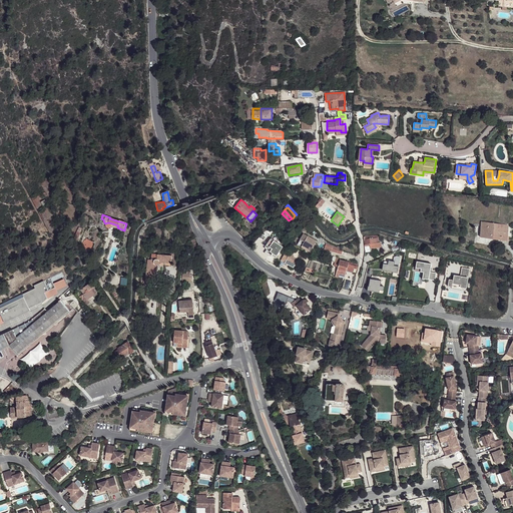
[(488,222),(482,221),(481,225),(481,231),(480,237),(487,238),(488,222)]
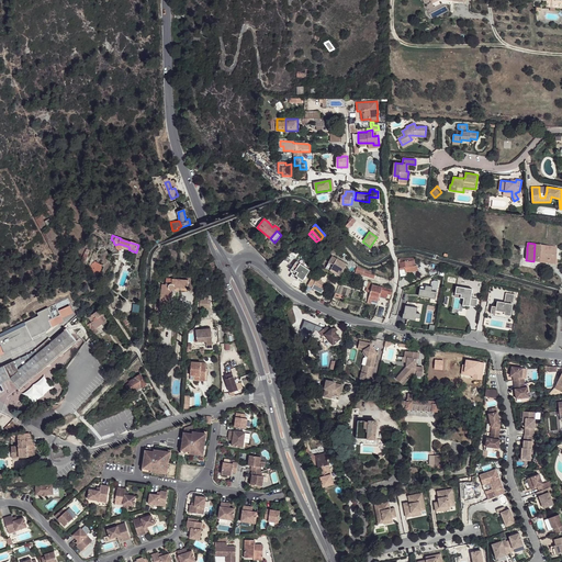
[(549,263),(550,245),(537,244),(535,244),(534,261),(549,263)]
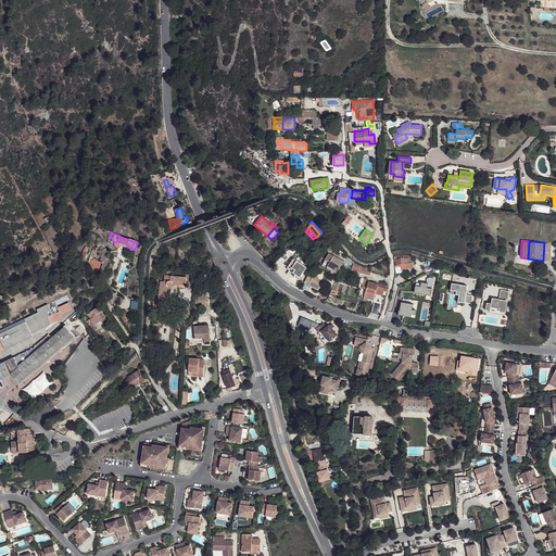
[(343,263),(329,254),(324,263),(337,272),(340,267),(343,263)]
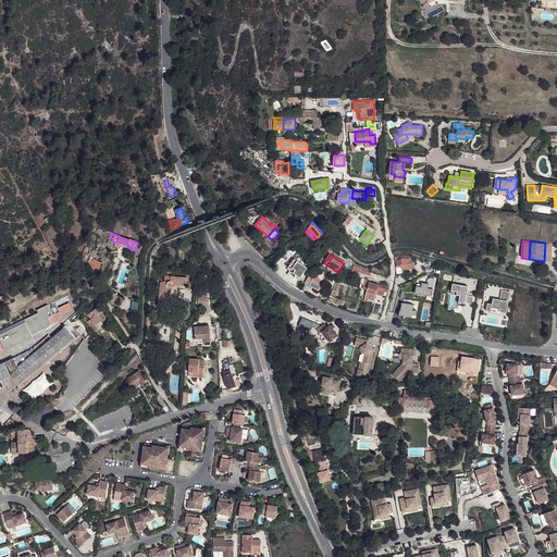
[(410,255),(397,257),(397,259),(396,259),(397,265),(401,264),(401,267),(403,270),(415,268),(413,263),(412,263),(410,255)]
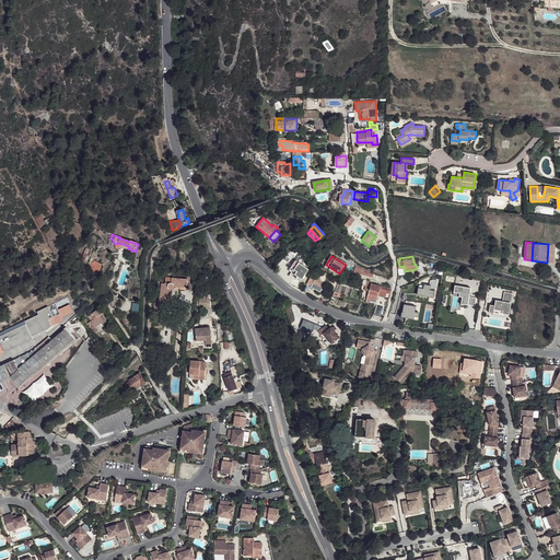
[(288,269),(301,279),(310,268),(296,258),(288,269)]
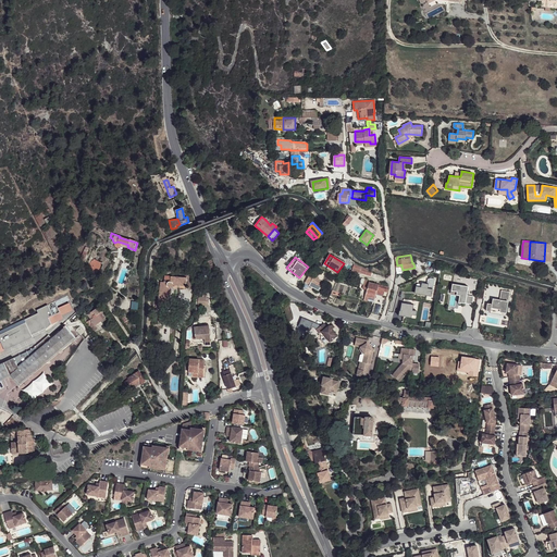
[(337,272),(324,263),(323,264),(337,273),(341,275),(344,270),(341,268),(337,272)]
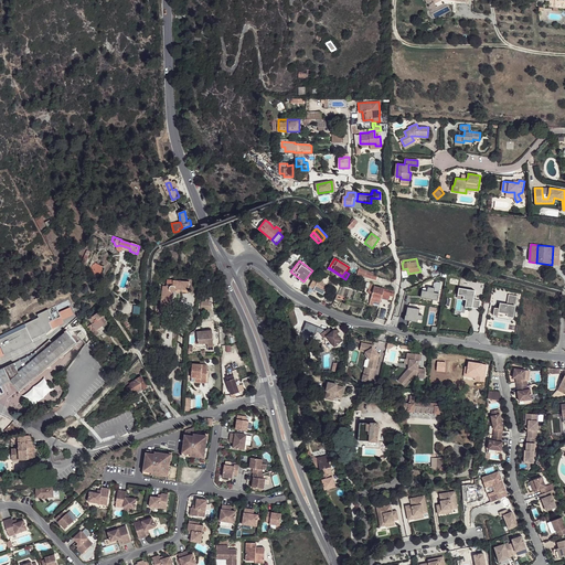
[(372,278),(373,274),(359,268),(356,273),(365,276),(372,278)]
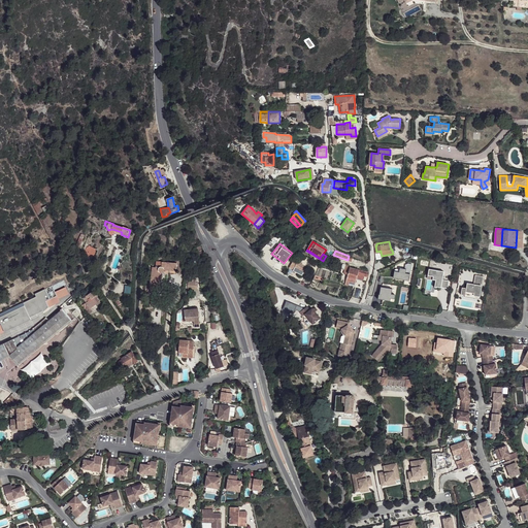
[(170,263),(168,263),(167,270),(176,271),(177,264),(178,257),(170,257),(170,263)]
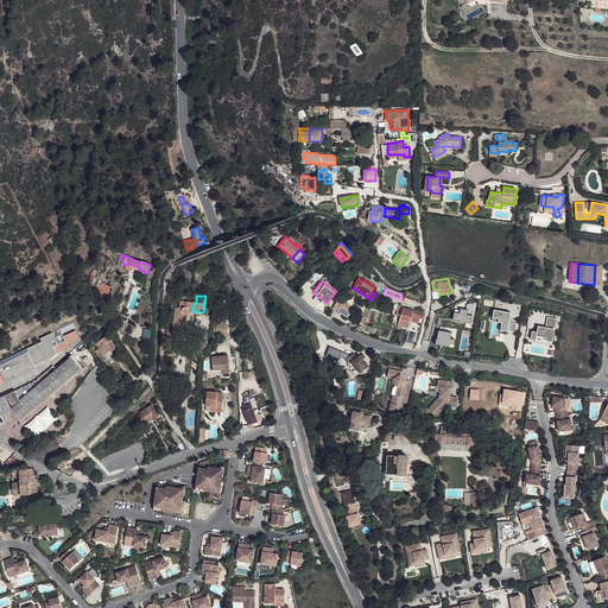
[(337,299),(335,305),(340,308),(350,312),(353,309),(342,303),(337,299)]
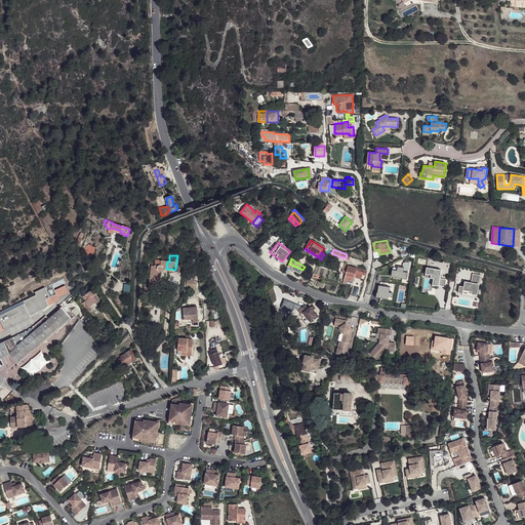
[(159,278),(160,271),(161,271),(162,270),(163,269),(166,269),(167,261),(161,260),(161,266),(160,266),(158,266),(156,266),(155,278),(159,278)]
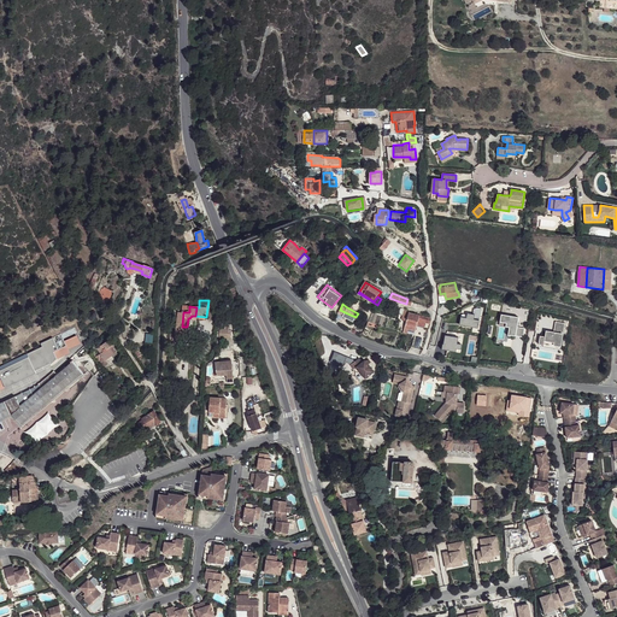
[(400,307),(399,313),(404,315),(401,319),(406,321),(405,328),(415,330),(417,324),(424,327),(425,323),(429,324),(432,319),(419,316),(409,312),(410,311),(405,310),(405,309),(400,307)]
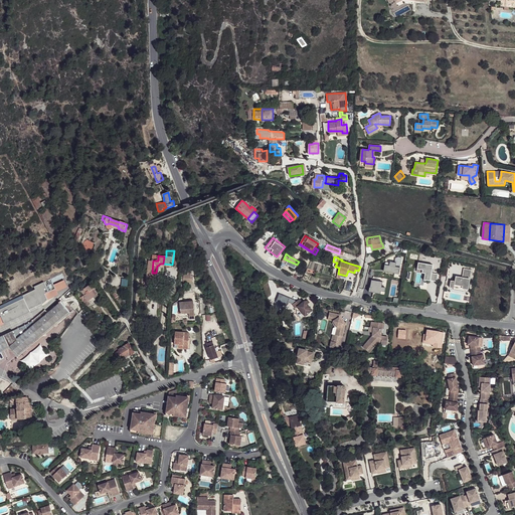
[(398,274),(401,258),(397,256),(395,258),(394,262),(389,262),(389,265),(388,270),(396,272),(395,274),(398,274)]
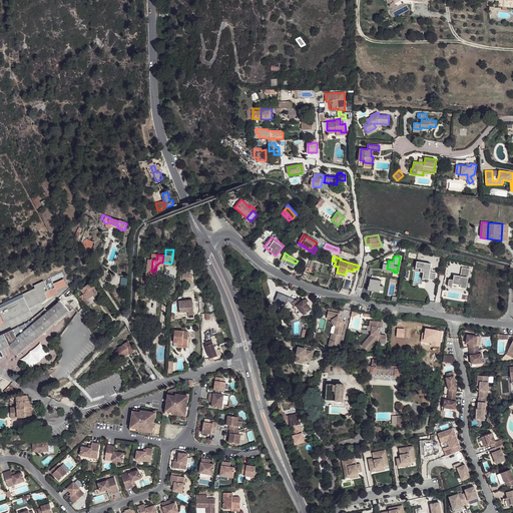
[(145,278),(144,282),(145,282),(154,283),(155,272),(151,272),(152,260),(151,260),(148,260),(145,278)]
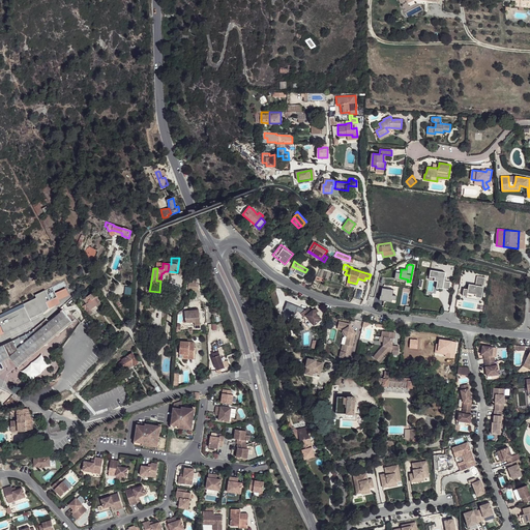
[(295,271),(291,268),(286,275),(291,277),(295,271)]
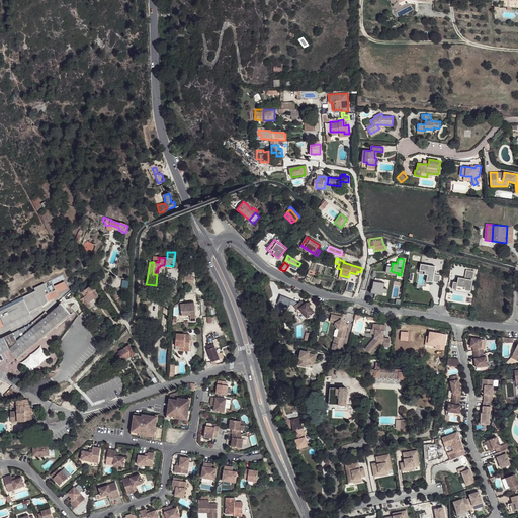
[(300,263),(298,266),(301,268),(299,271),(307,274),(309,270),(303,266),(304,264),(300,263)]
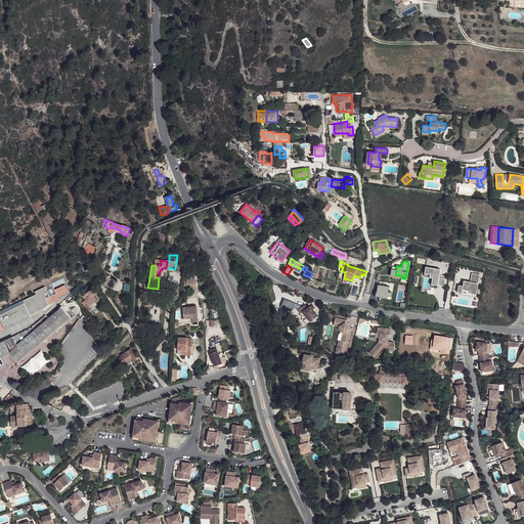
[(439,277),(440,269),(425,267),(424,273),(429,274),(432,274),(432,278),(431,285),(432,286),(433,285),(443,287),(445,278),(439,277)]
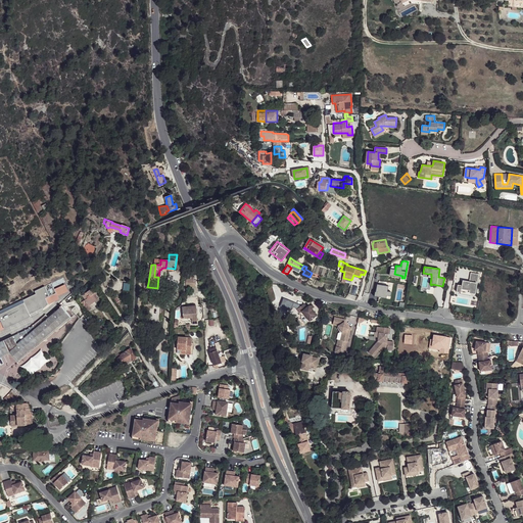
[(394,274),(395,269),(390,269),(389,275),(401,278),(402,276),(394,274)]
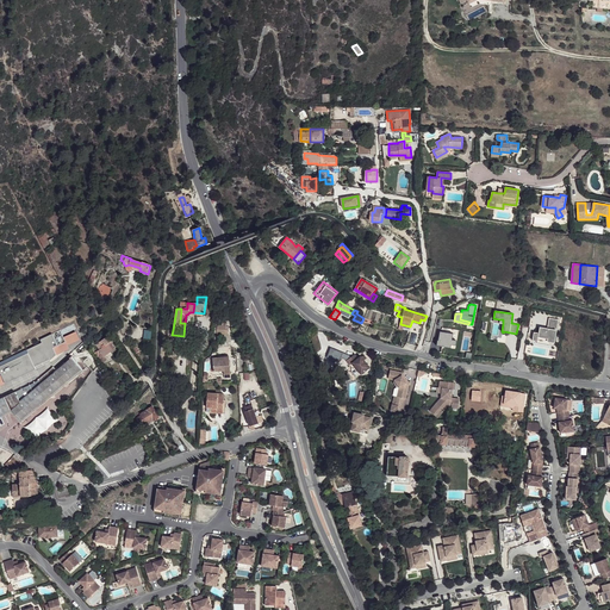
[(555,340),(559,316),(549,315),(548,325),(545,324),(545,327),(540,325),(539,330),(534,329),(533,337),(537,338),(539,338),(539,336),(555,340)]
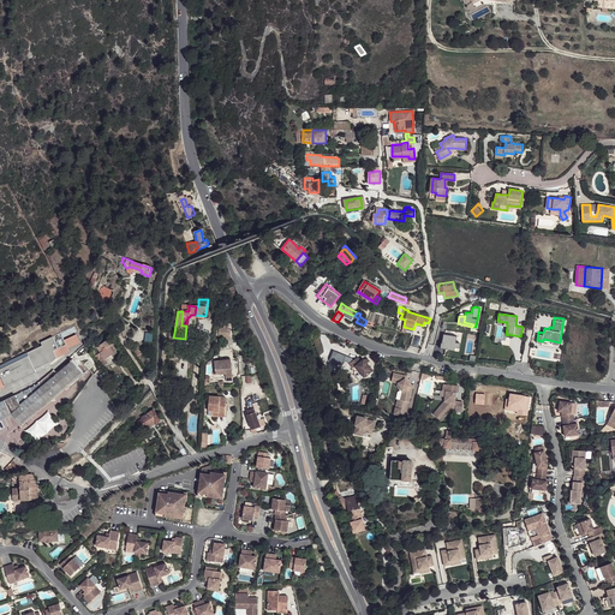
[(0,368),(0,374),(5,383),(51,362),(69,347),(66,342),(64,338),(78,330),(75,324),(41,341),(42,345),(27,352),(29,354),(0,368)]
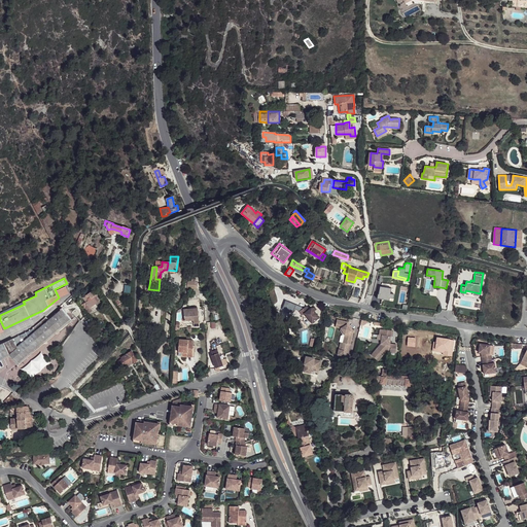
[(188,288),(197,288),(197,278),(188,278),(188,288)]
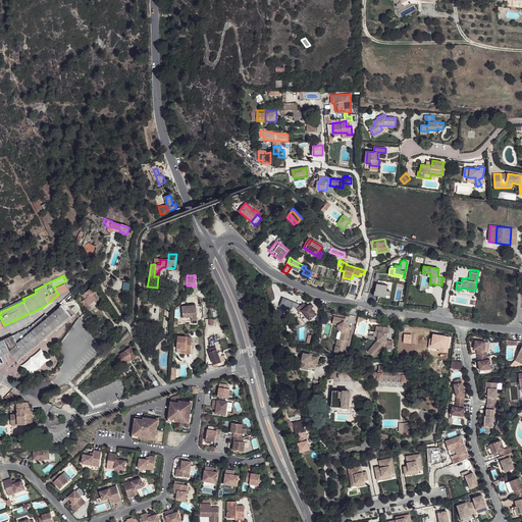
[(68,284),(66,280),(54,286),(56,291),(68,284)]
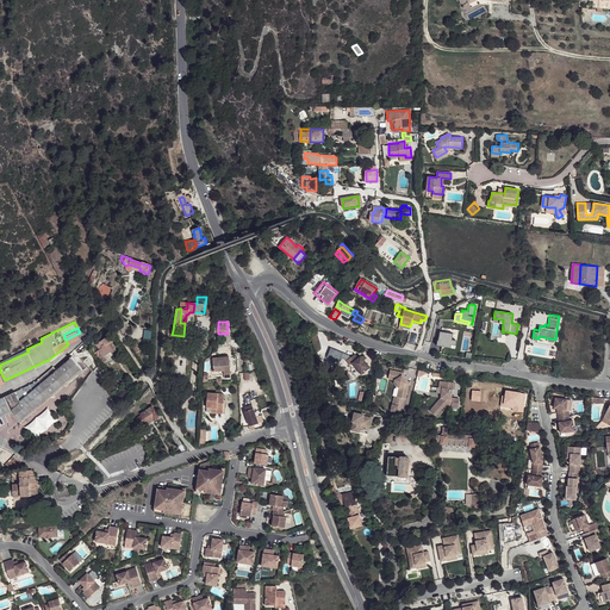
[(452,338),(453,334),(441,331),(440,340),(437,340),(436,344),(442,346),(442,342),(452,343),(452,338)]
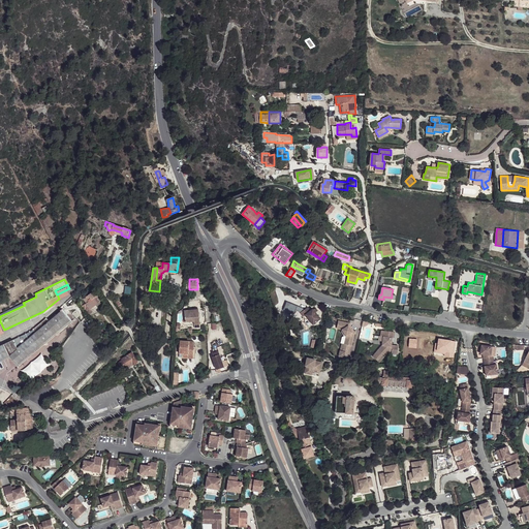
[(85,303),(88,308),(95,304),(96,306),(99,304),(95,297),(96,296),(97,296),(93,288),(92,289),(93,291),(85,297),(88,301),(85,303)]
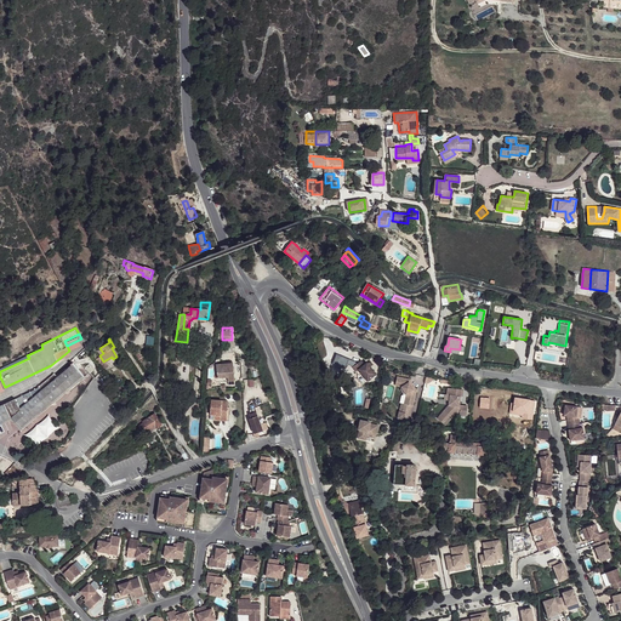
[(416,347),(414,353),(423,357),(426,349),(416,347)]
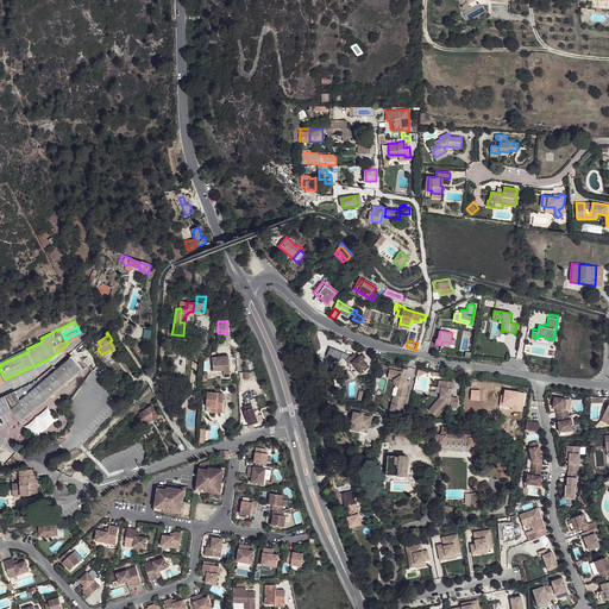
[(101,355),(98,349),(94,351),(100,362),(104,359),(101,355)]
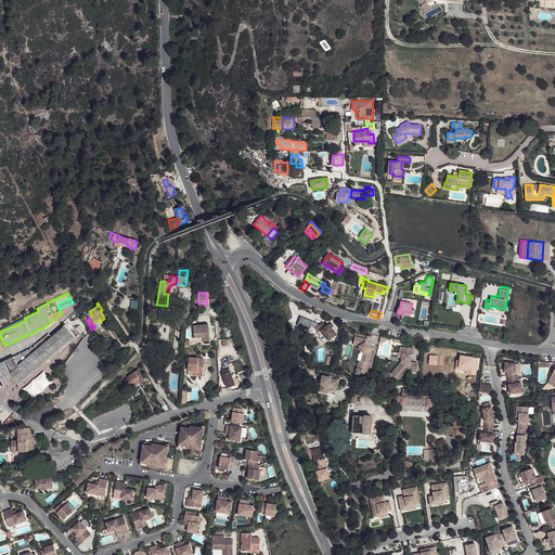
[(322,321),(313,326),(317,331),(319,328),(326,339),(335,334),(330,326),(328,324),(327,323),(324,324),(322,321)]
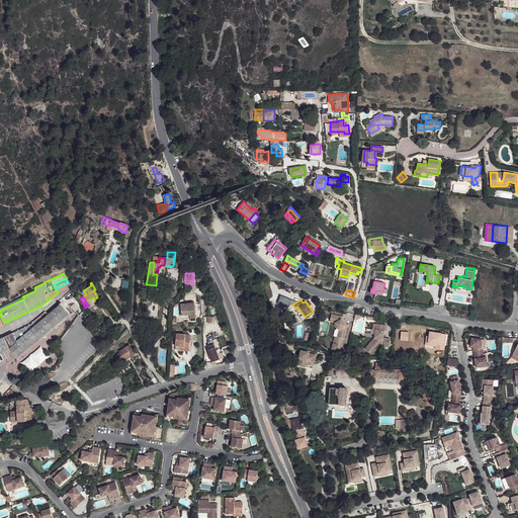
[(47,313),(46,312),(30,324),(25,327),(23,327),(0,338),(0,352),(8,348),(9,349),(16,357),(70,313),(61,301),(59,304),(59,305),(55,309),(54,308),(47,313)]
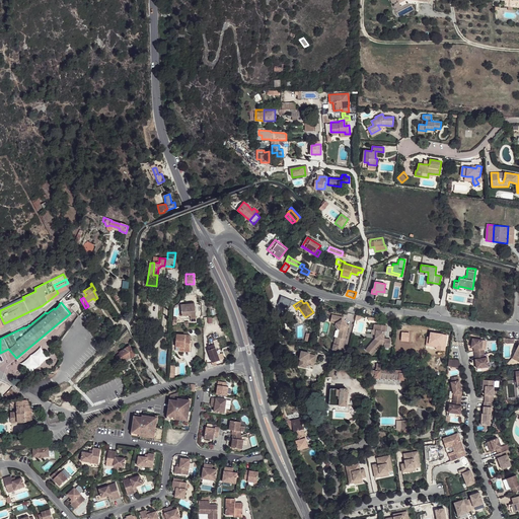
[(187,315),(187,318),(194,317),(192,302),(177,303),(178,315),(187,315)]
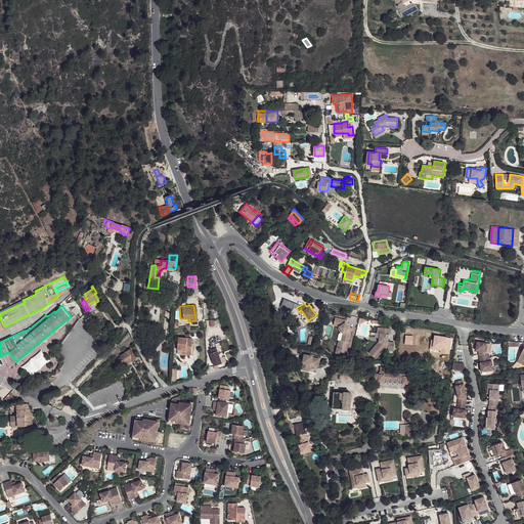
[(346,318),(335,316),(333,323),(338,325),(338,328),(340,332),(342,332),(340,340),(343,340),(342,347),(336,346),(335,351),(341,353),(346,349),(351,328),(349,324),(347,324),(345,320),(346,318)]
